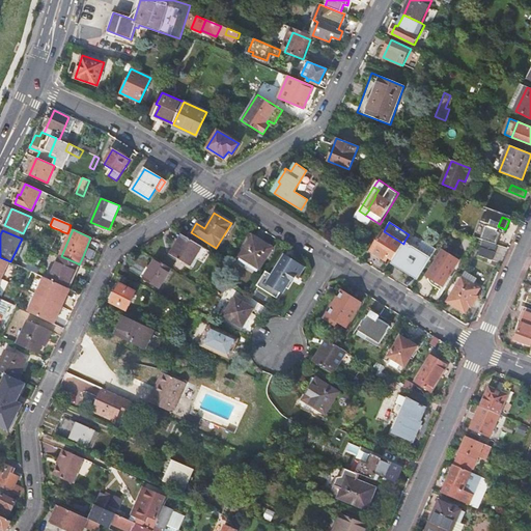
[(403,244),(384,231),(371,251),(387,260),(389,256),(393,259),(394,258),(403,244)]
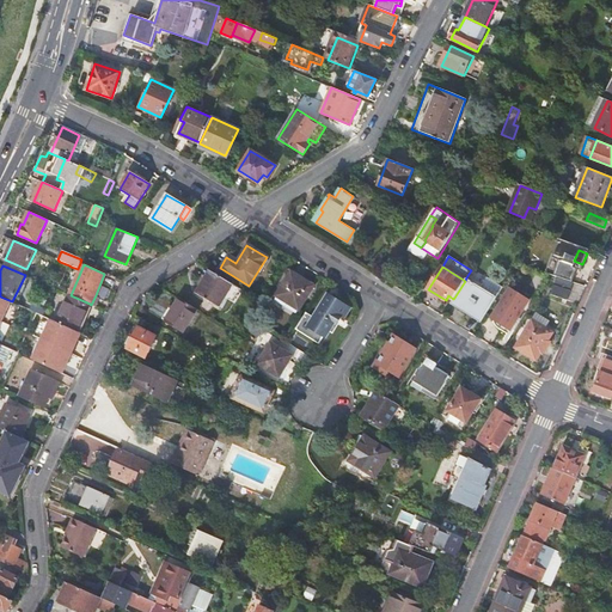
[(233,285),(209,270),(196,293),(219,307),(233,285)]
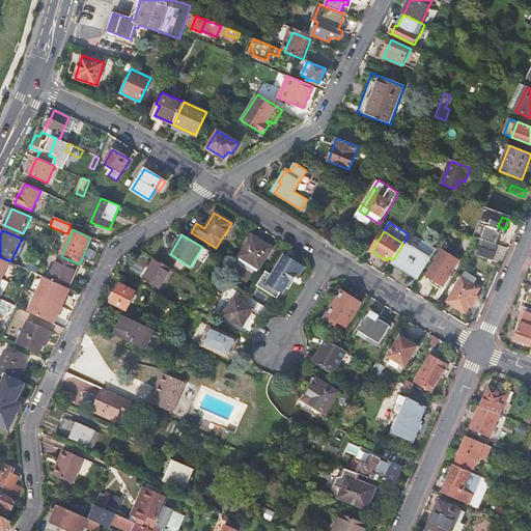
[(259,269),(272,248),(252,236),(240,257),(259,269)]
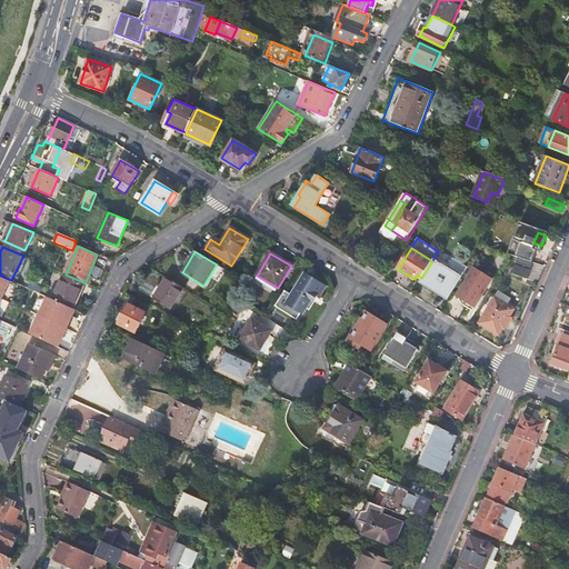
[(528,279),(533,262),(518,257),(512,273),(528,279)]
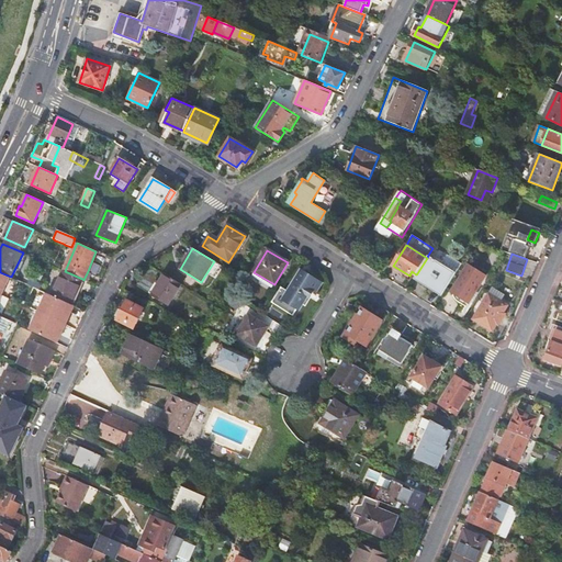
[(433,288),(442,293),(456,272),(428,255),(427,258),(417,273),(422,276),(419,279),(433,287),(433,288)]
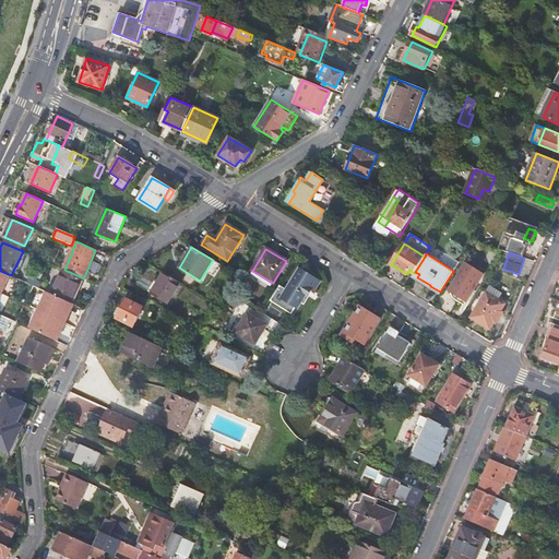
[(466,300),(483,273),(466,263),(450,290),(466,300)]
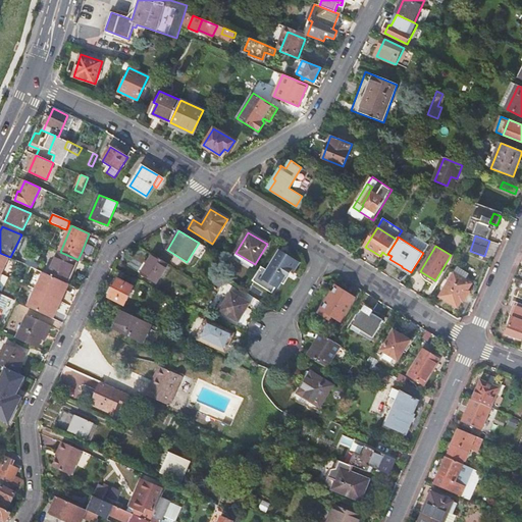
[(66,282),(76,259),(60,252),(50,275),(57,278),(66,282)]
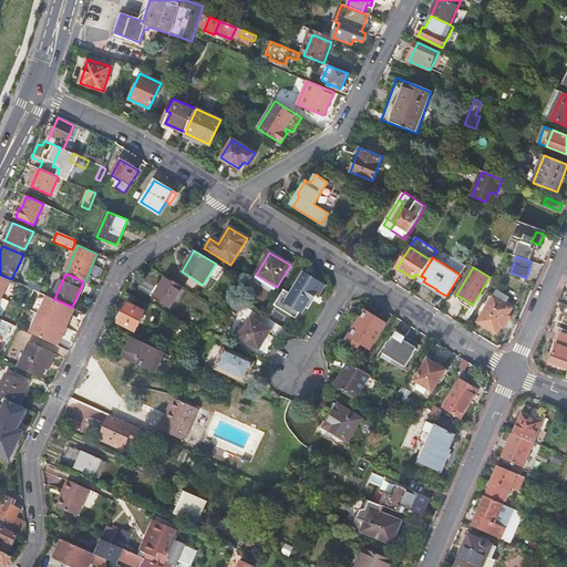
[(302,307),(305,308),(306,307),(308,308),(322,285),(303,274),(291,295),(284,290),(275,306),(296,318),(299,311),(302,307)]
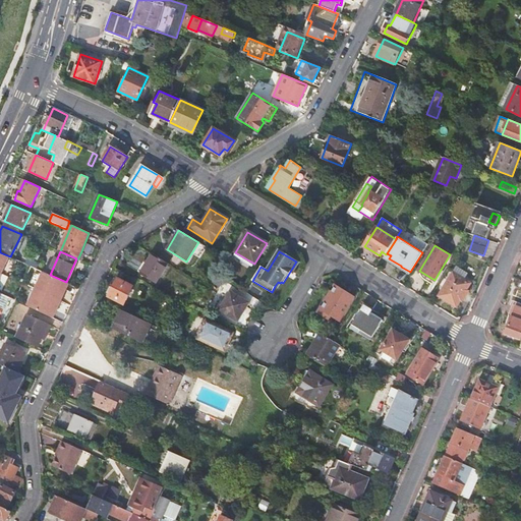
[(0,277),(2,274),(10,256),(0,252),(0,277)]
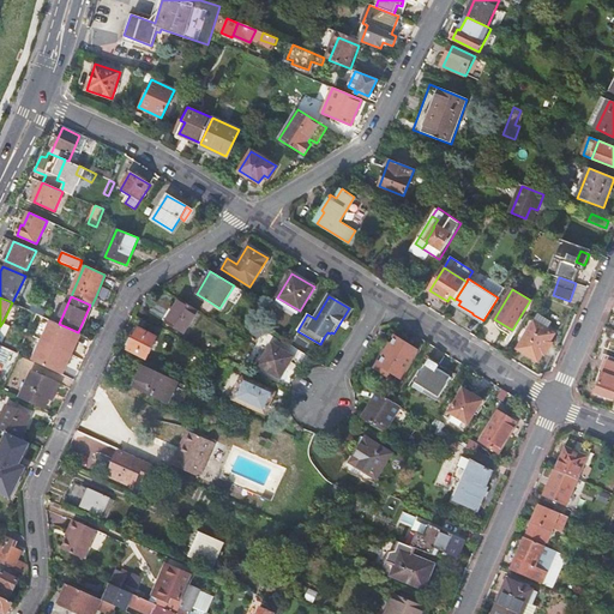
[(185,333),(198,311),(181,300),(167,323),(185,333)]
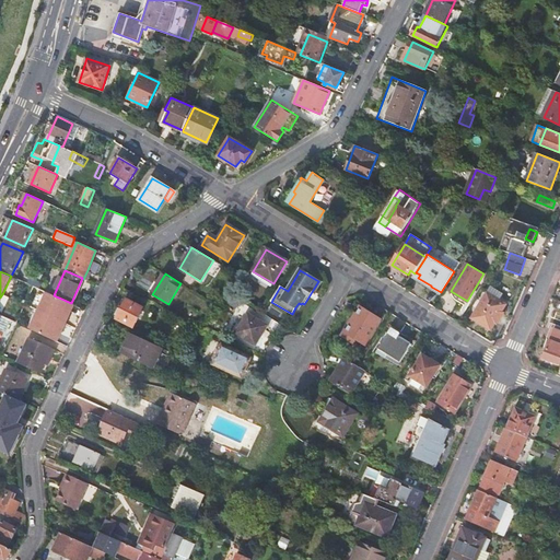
[(60,335),(63,327),(61,326),(63,323),(65,318),(68,319),(71,312),(69,311),(72,303),(71,303),(61,299),(54,295),(48,293),(47,292),(46,295),(38,311),(30,329),(55,341),(58,334),(60,335)]
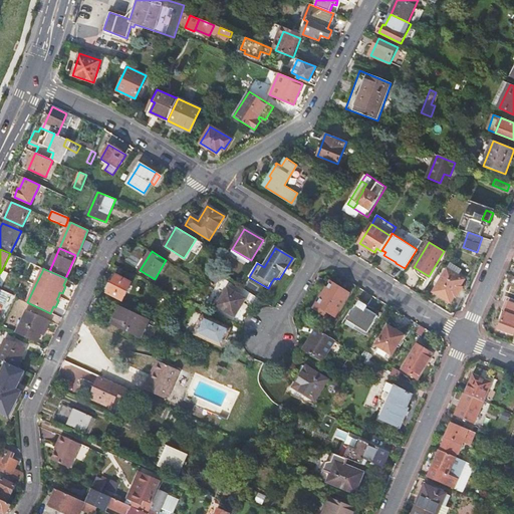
[(35,285),(42,271),(35,268),(29,282),(35,285)]
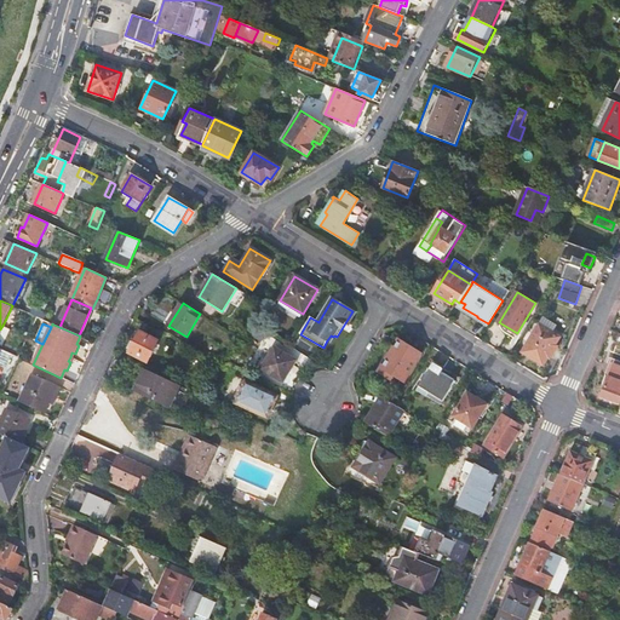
[(555,344),(558,337),(539,325),(523,351),(526,354),(529,356),(530,356),(543,363),(547,356),(550,357),(556,345),(555,344)]
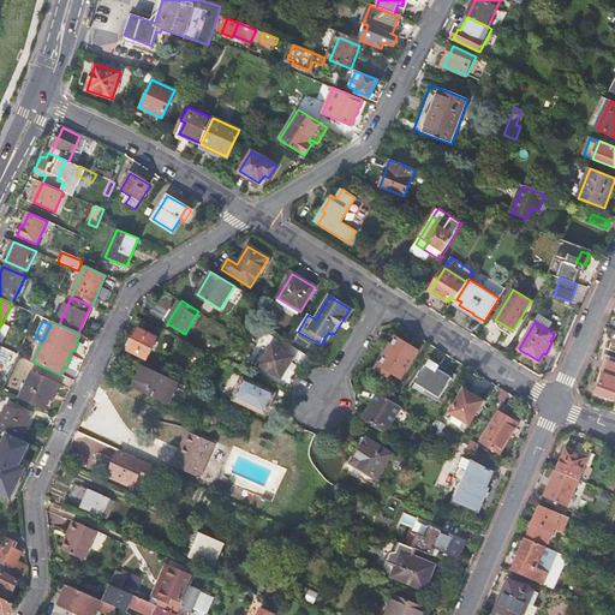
[(157,339),(139,329),(130,350),(148,359),(157,339)]
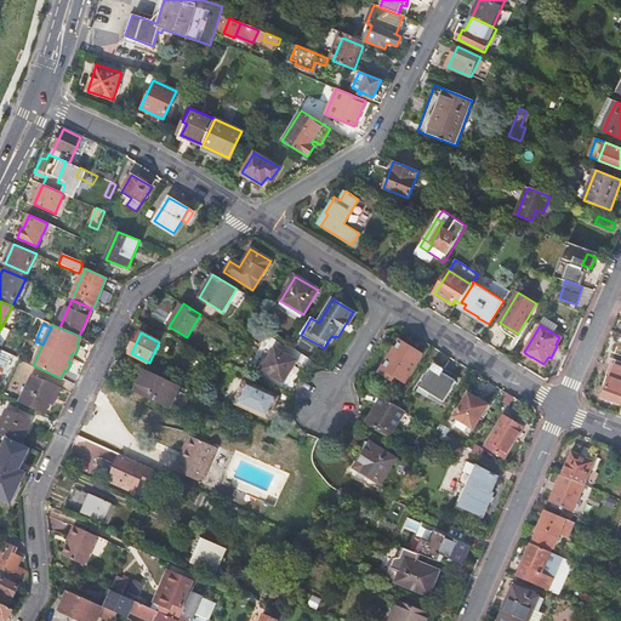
[(377,371),(386,377),(389,372),(394,376),(404,382),(422,354),(399,340),(398,341),(399,342),(391,355),(389,354),(388,353),(377,371)]
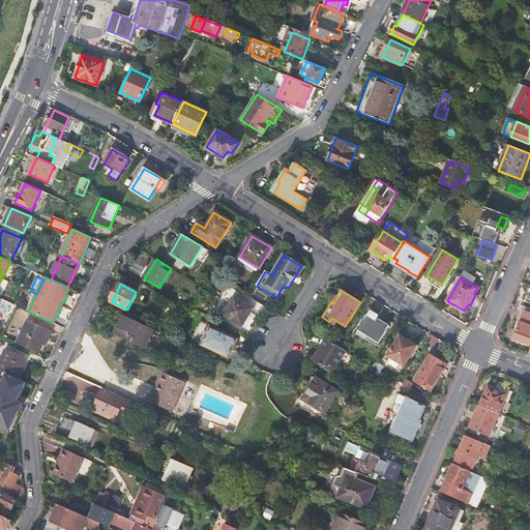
[(243,322),(244,323),(255,307),(234,296),(222,316),(240,326),(243,322)]
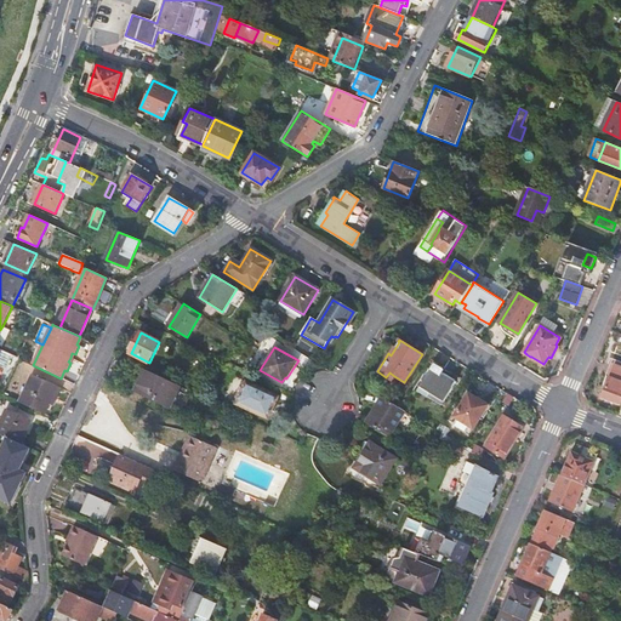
[(620,404),(620,362),(613,359),(607,376),(610,377),(603,397),(620,404)]
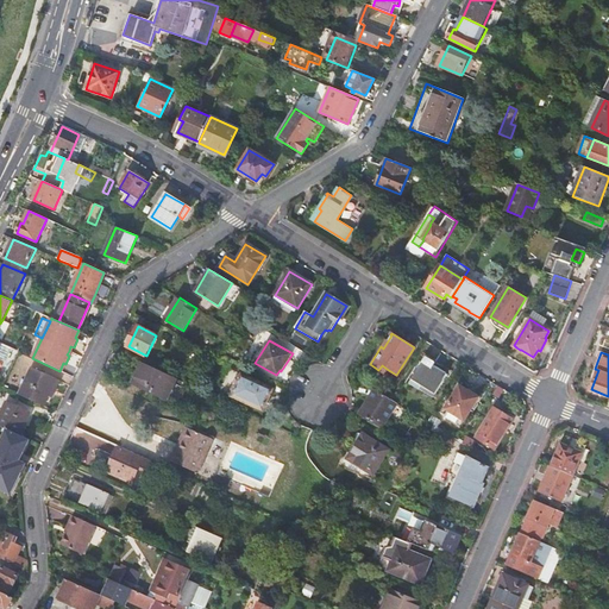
[(435,363),(425,357),(409,382),(434,396),(447,375),(433,365),(435,363)]
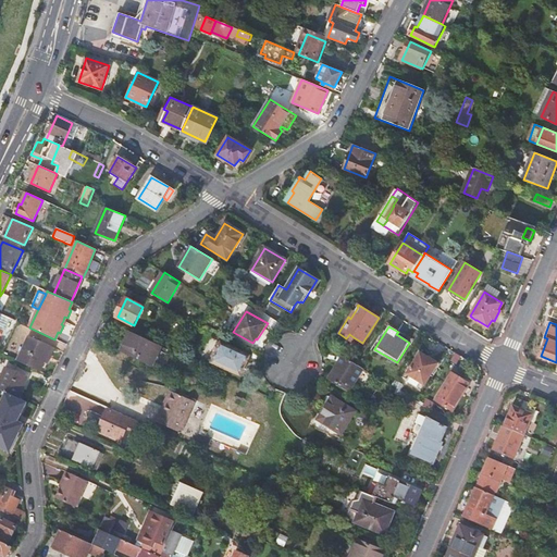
[(157,344),(130,332),(120,351),(147,364),(157,344)]
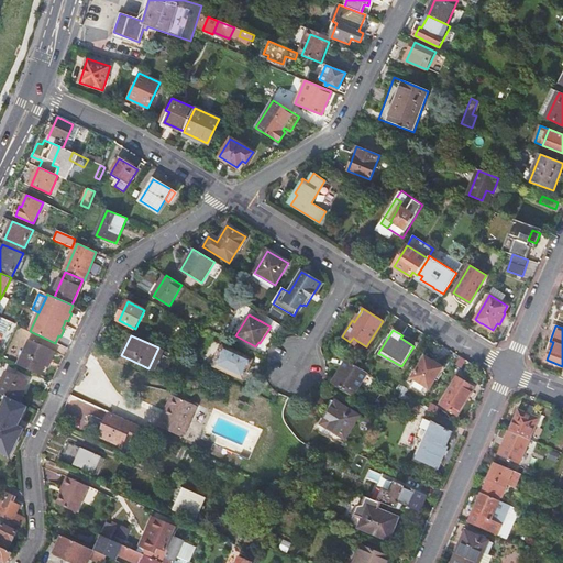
[(19,366),(40,376),(52,351),(31,341),(19,366)]
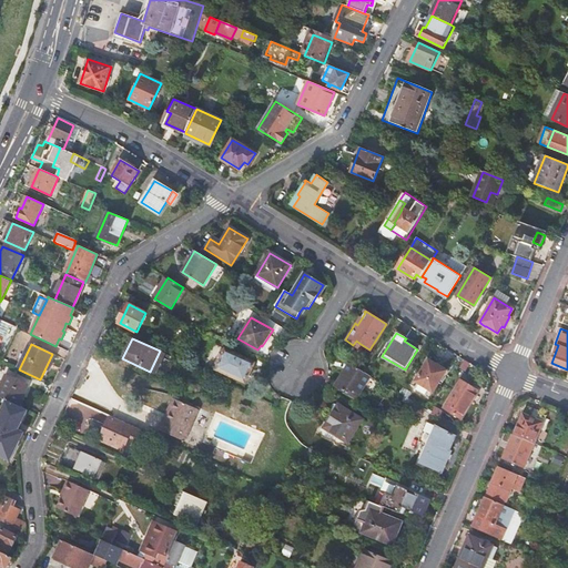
[(245,383),(255,362),(226,350),(216,369),(245,383)]
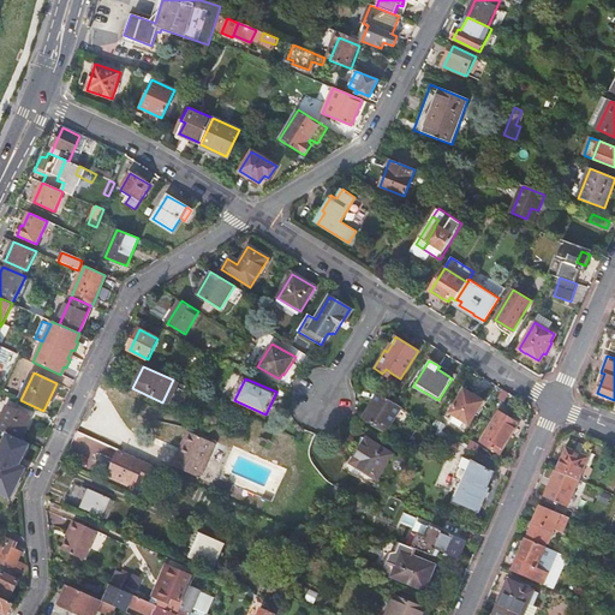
[(173,380),(162,402),(167,404),(178,382),(173,380)]
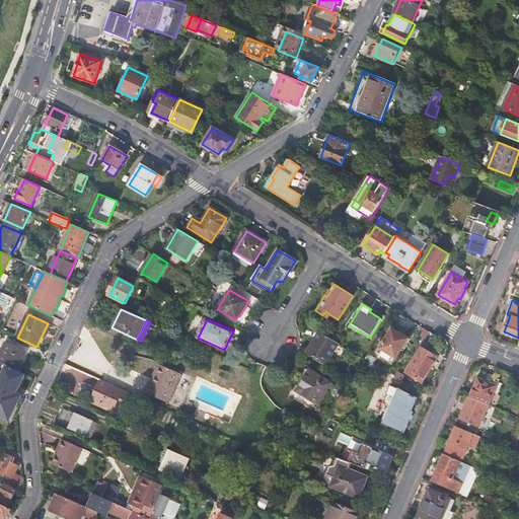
[(380,349),(395,358),(408,339),(391,329),(380,349)]
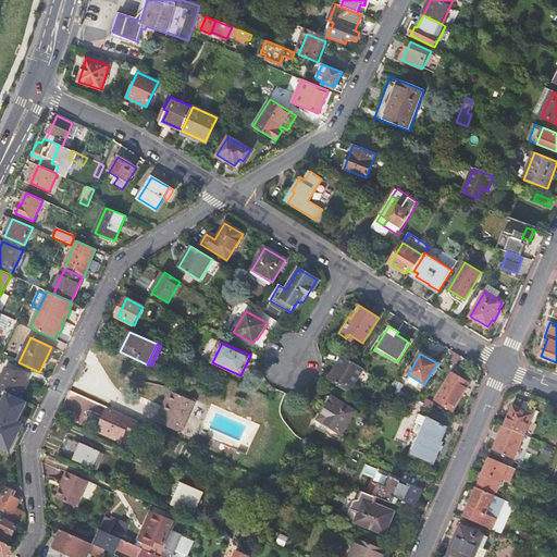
[(349,391),(362,368),(357,364),(343,357),(329,379),(349,391)]
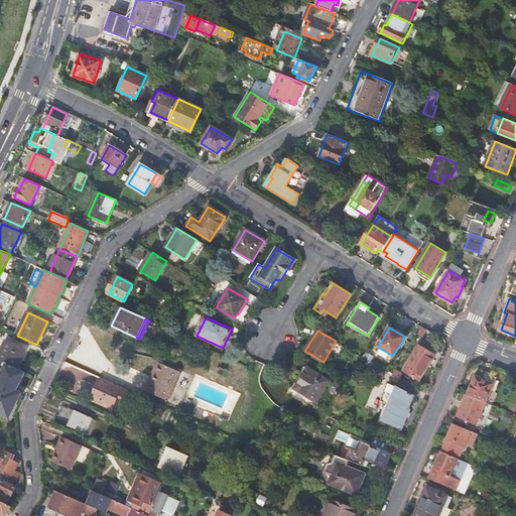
[(6,341),(0,353),(0,361),(16,369),(25,350),(6,341)]
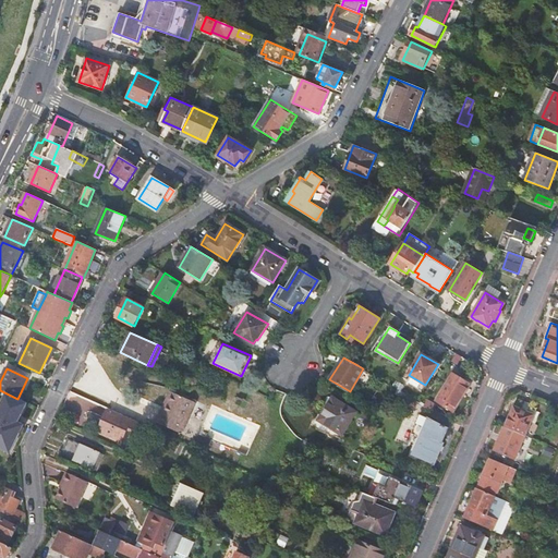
[(452,411),(466,388),(460,383),(462,379),(453,374),(436,400),(452,411)]
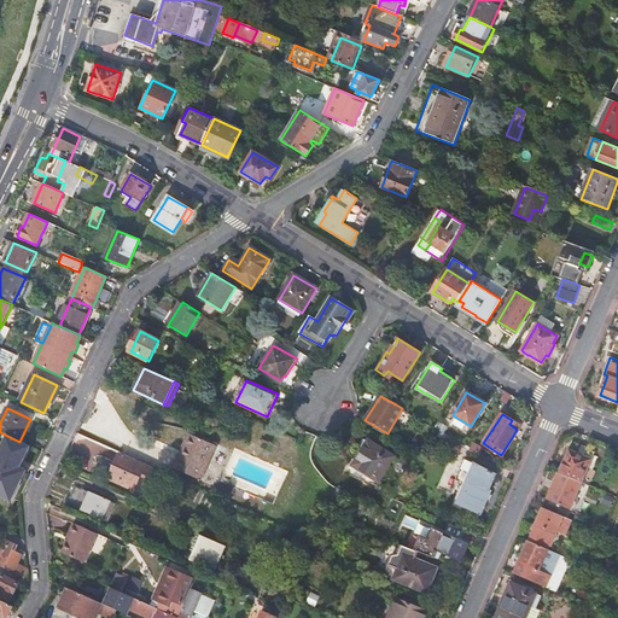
[(200,441),(202,439),(191,435),(186,445),(197,450),(200,441)]
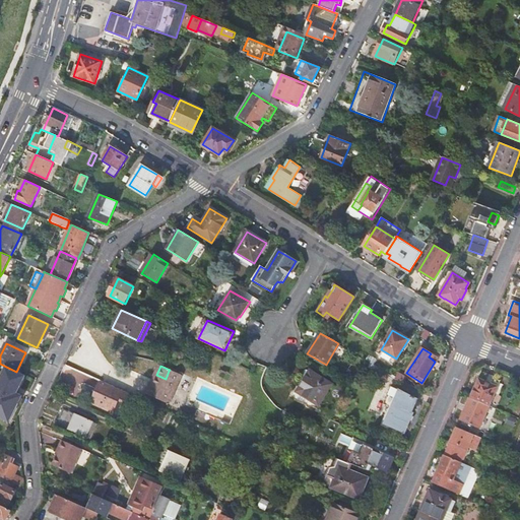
[(332,384),(310,370),(297,391),(318,405),(332,384)]
